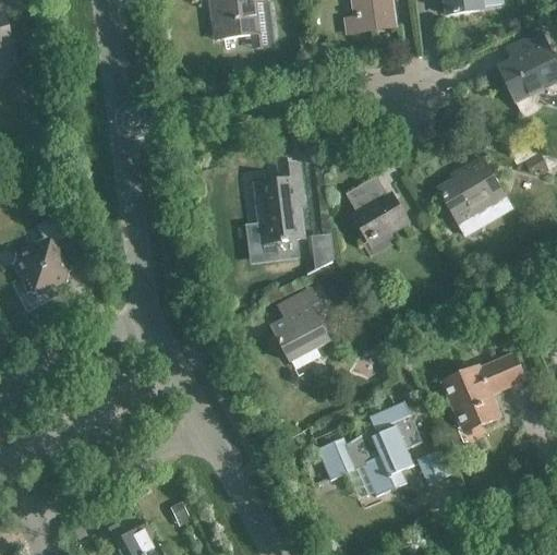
[(1,13),(20,8),(17,0),(0,0),(0,49),(11,46),(1,13)]
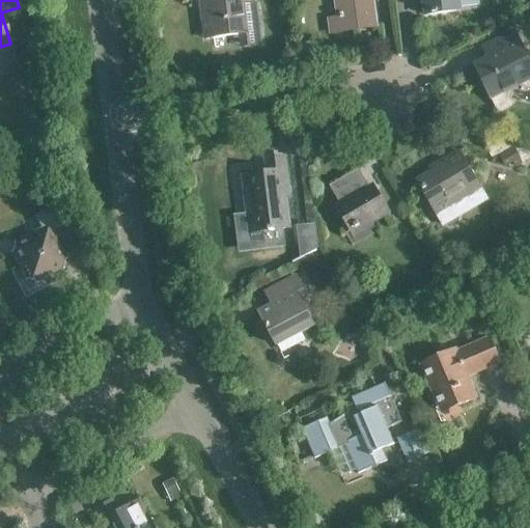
[(244,3),(254,2),(254,0),(201,0),(203,14),(208,12),(212,36),(248,31),(244,3)]
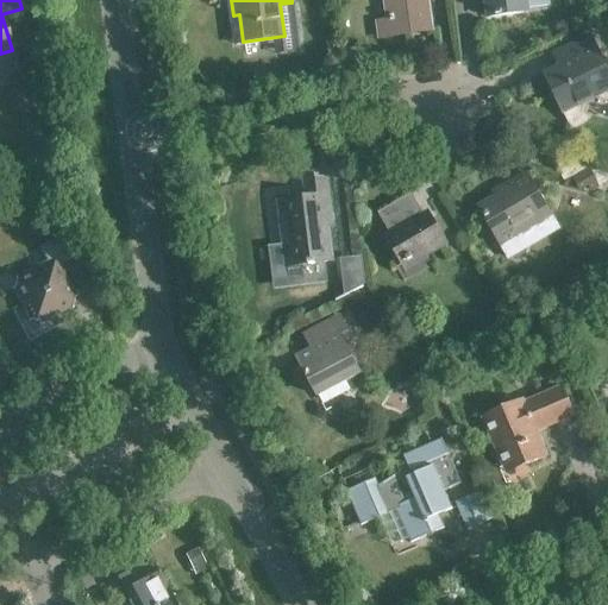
[(386,0),(390,32),(430,26),(425,0),(386,0)]
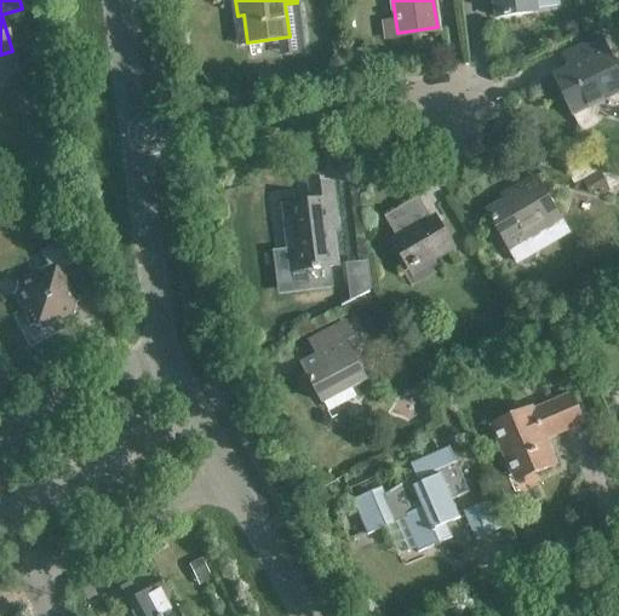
[(496,0),(498,15),(538,9),(537,0),(496,0)]
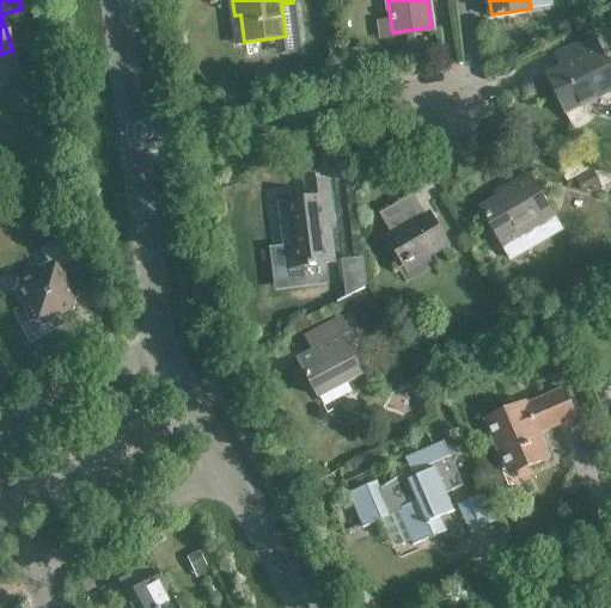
[(568,111),(610,90),(610,66),(594,32),(567,45),(574,60),(549,73),(568,111)]
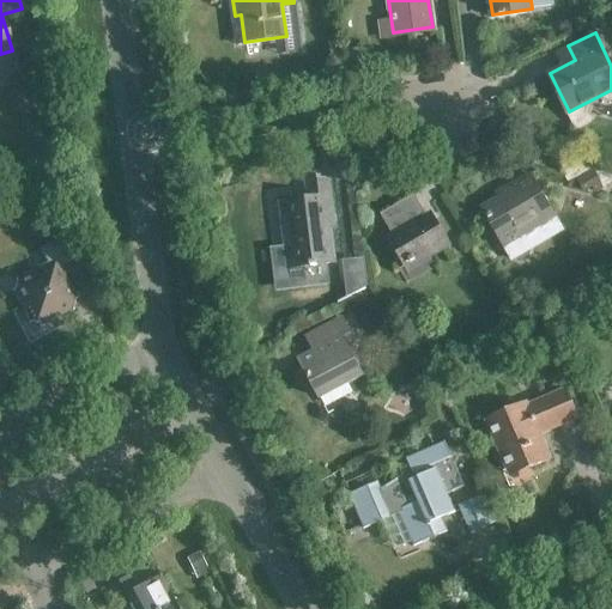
[(565,230),(557,215),(531,172),(511,184),(514,188),(479,208),(511,262),(565,230)]
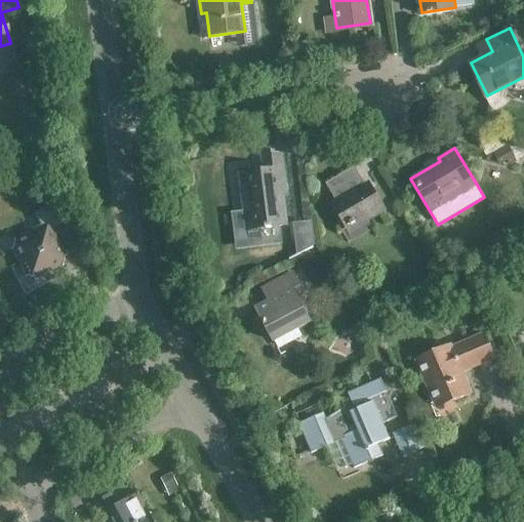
[(248,229),(287,224),(283,192),(287,192),(282,154),(263,156),(264,169),(241,172),(248,229)]
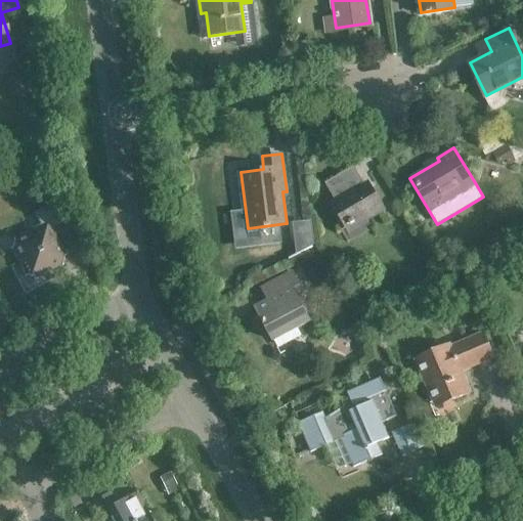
[(372,216),(385,208),(373,186),(368,188),(355,165),(327,181),(341,205),(337,207),(347,224),(368,211),(372,216)]
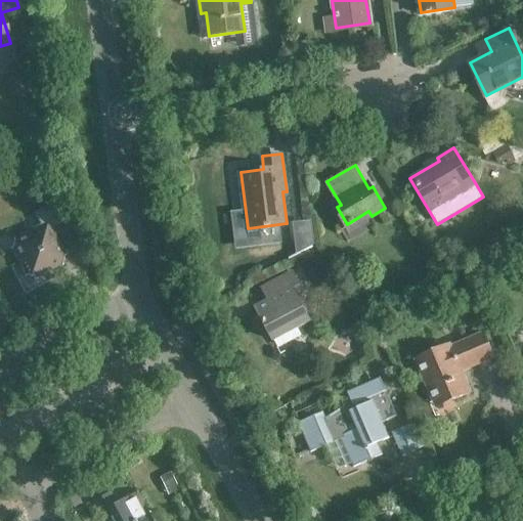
[(62,262),(66,254),(51,226),(64,219),(53,200),(34,210),(41,224),(14,237),(11,246),(27,273),(36,276),(62,262)]
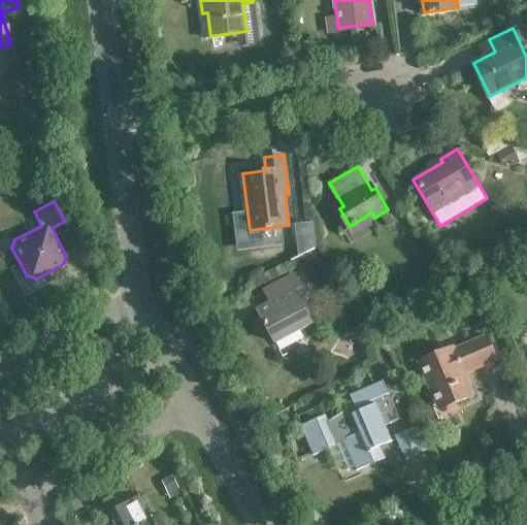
[(276,340),(313,322),(299,296),(305,292),(294,272),(271,285),(278,297),(259,308),(276,340)]
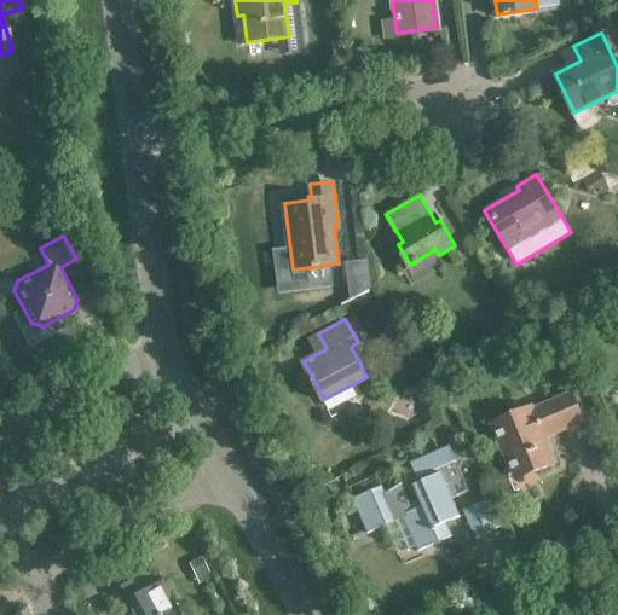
[(546,437),(584,421),(572,392),(533,408),(532,406),(492,423),(513,474),(533,464),(536,470),(556,463),(546,437)]
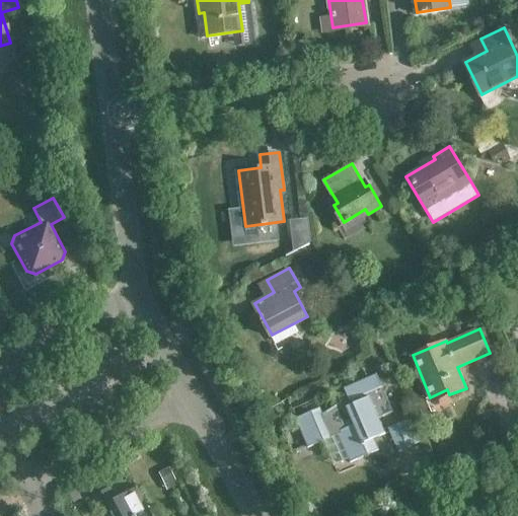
[(386,432),(379,417),(393,411),(376,371),(343,385),(345,390),(341,395),(342,396),(339,399),(336,402),(333,406),(328,408),(325,410),(322,411),(320,407),(296,418),(308,446),(339,433),(352,461),(378,449),(374,438),(386,432)]
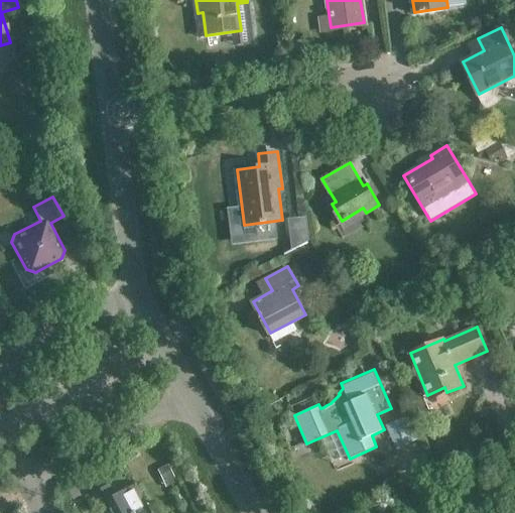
[(397,447),(419,438),(409,414),(387,424),(397,447)]
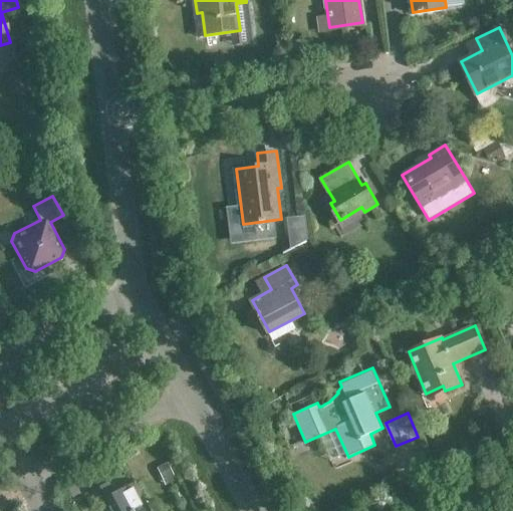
[(108,510),(151,510),(136,482),(120,490),(122,494),(116,497),(108,482),(96,489),(108,510)]
